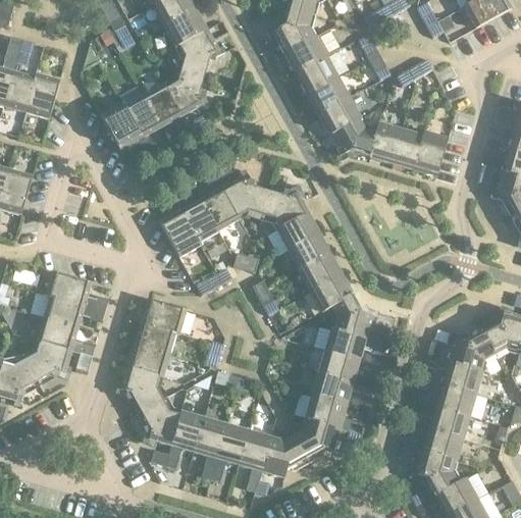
[(116,6),(112,0),(107,0),(101,3),(105,12),(116,6)]
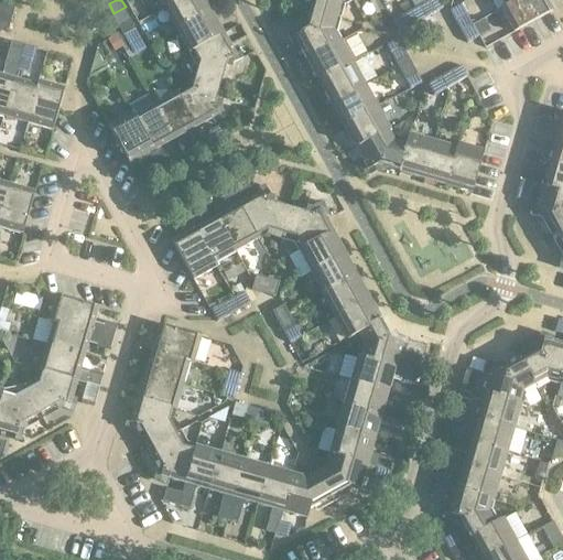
[(208,2),(207,0),(174,0),(165,6),(177,27),(222,3),(219,0),(212,0),(208,2)]
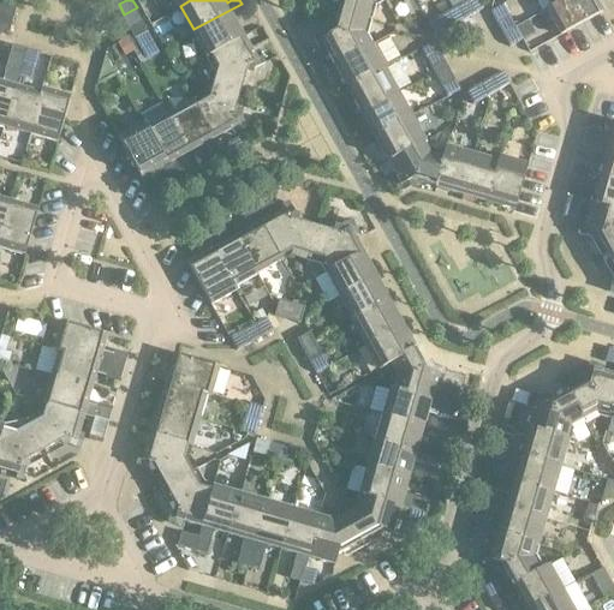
[(340,0),(339,7),(365,16),(369,0),(340,0)]
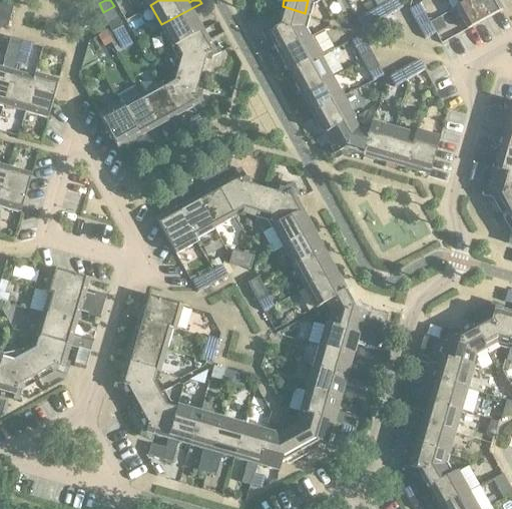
[(387,0),(383,2),(389,13),(397,8),(392,0),(387,0)]
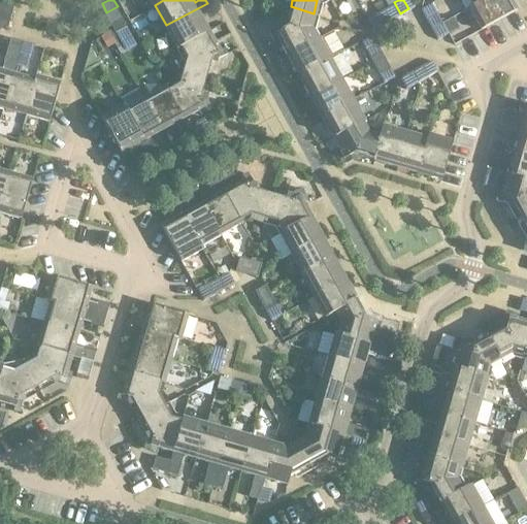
[(403,0),(408,8),(417,4),(414,0),(403,0)]
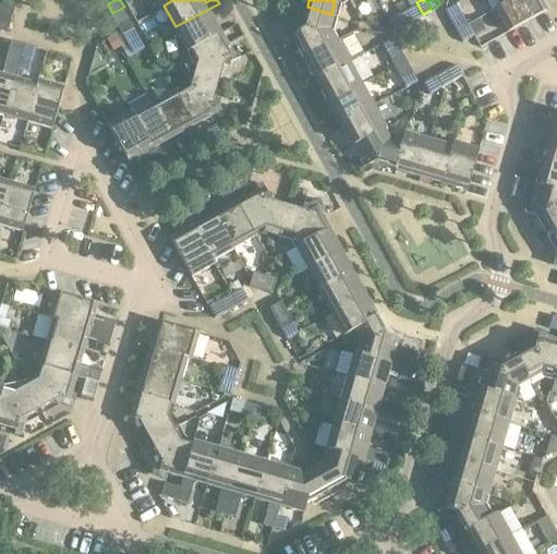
[(455,0),(446,5),(445,5),(451,16),(462,11),(457,0),(455,0)]
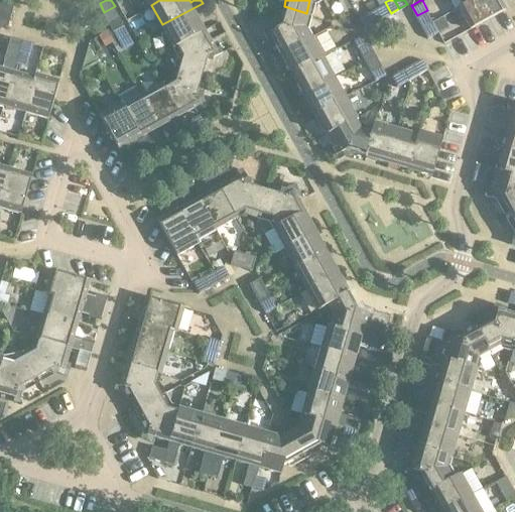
[(506,7),(502,0),(468,0),(462,3),(459,5),(471,26),(506,7)]
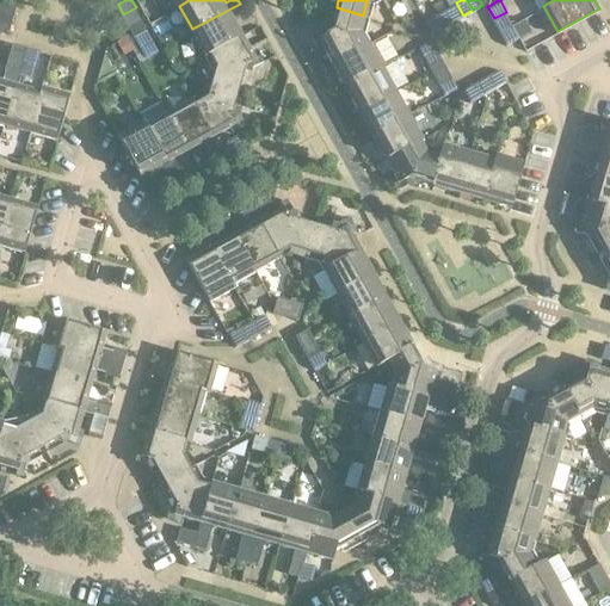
[(0,12),(0,14),(13,19),(17,6),(4,1),(0,12)]
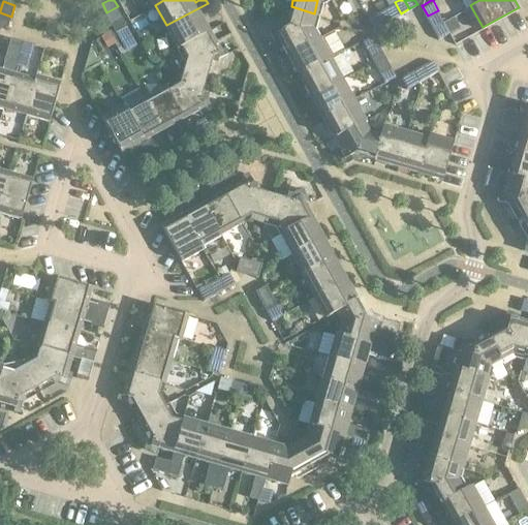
[(395,2),(391,5),(390,5),(386,7),(392,18),(396,16),(401,13),(395,2)]
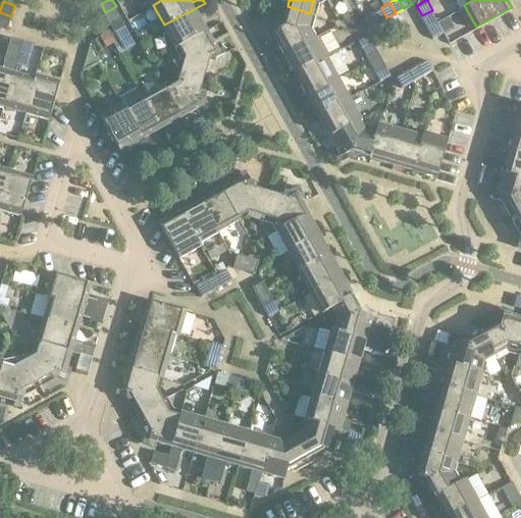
[(208,8),(205,3),(164,24),(176,47),(180,45),(208,30),(200,13),(208,8)]
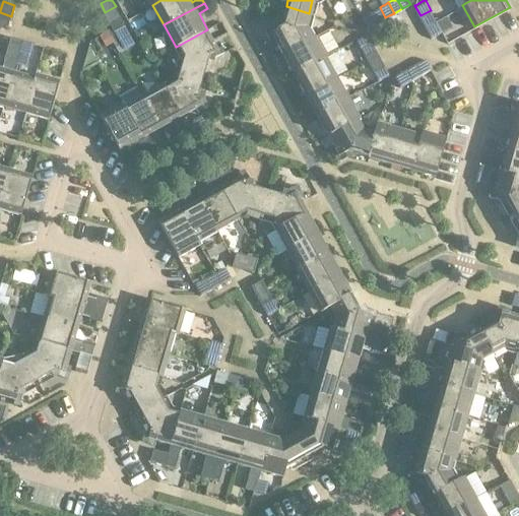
[(121,15),(116,6),(105,12),(110,21),(121,15)]
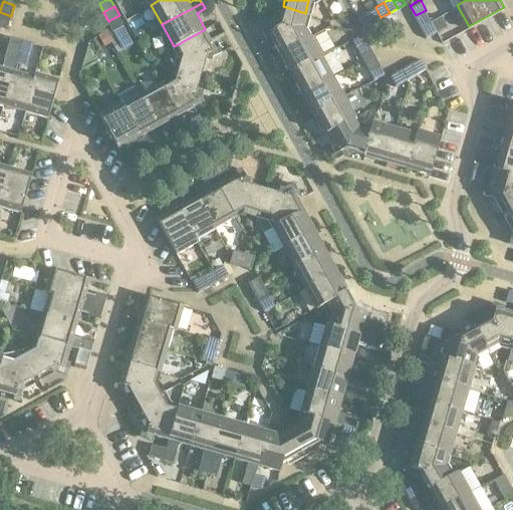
[(305,13),(283,6),(277,26),(273,28),(271,24),(263,29),(271,44),(275,42),(280,51),(307,36),(301,26),(305,13)]
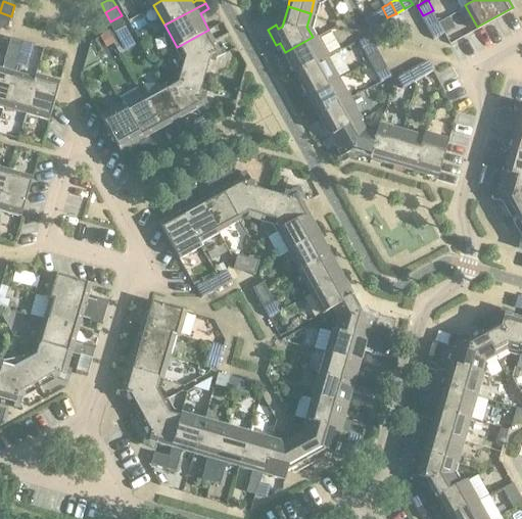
[(374,11),(380,22),(387,17),(382,7),(374,11)]
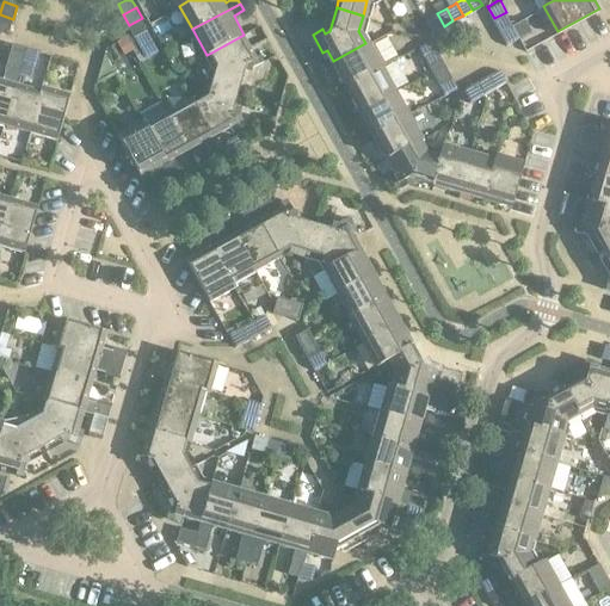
[(513,23),(506,12),(494,18),(500,31),(513,23)]
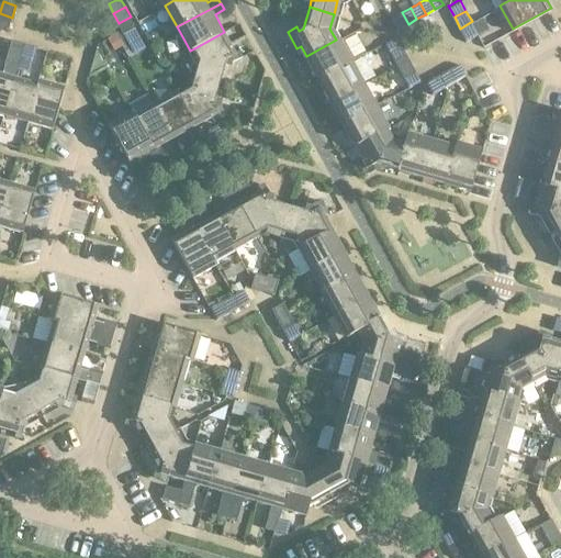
[(397,30),(408,24),(402,12),(392,18),(397,30)]
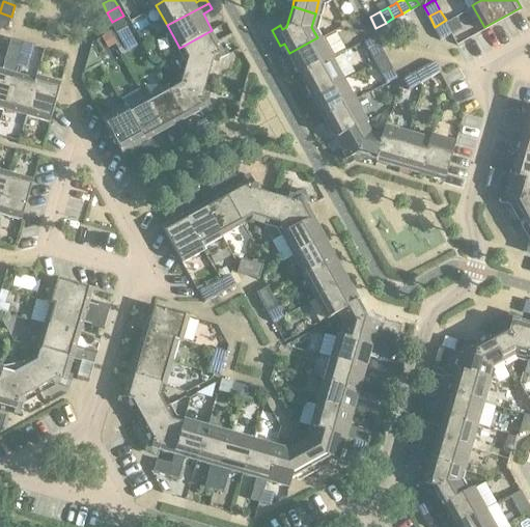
[(11,17),(0,12),(0,25),(8,28),(11,17)]
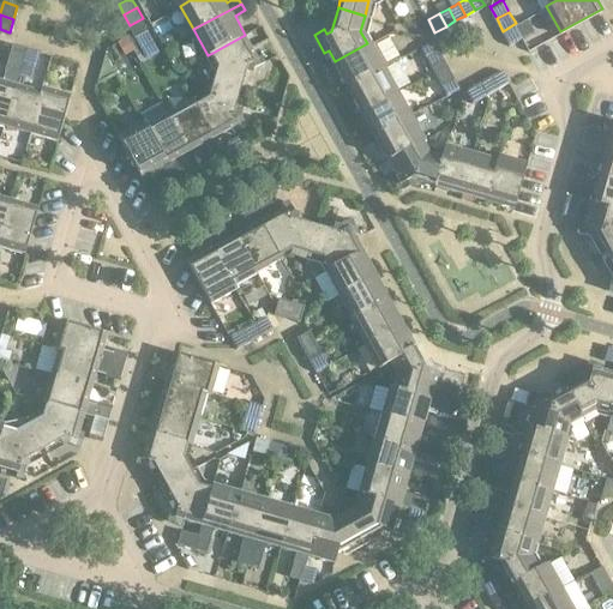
[(143,18),(130,25),(136,35),(148,28),(143,18)]
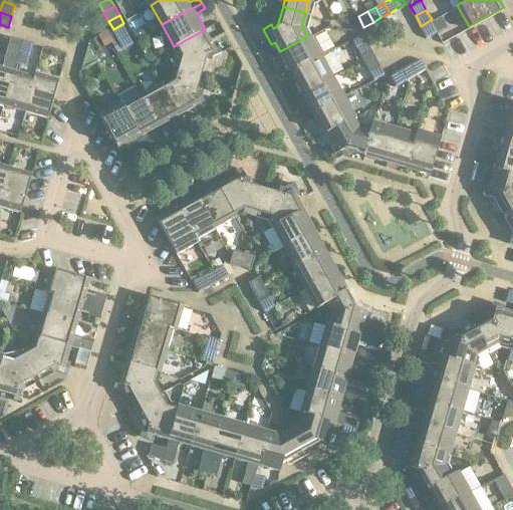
[(438,30),(432,19),(421,26),(427,36),(438,30)]
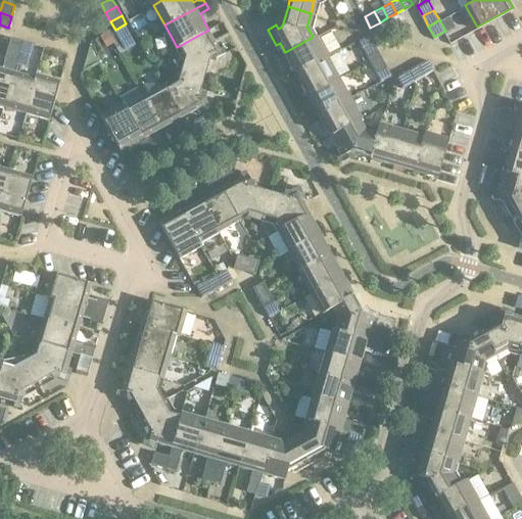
[(115,30),(120,39),(131,33),(126,24),(115,30)]
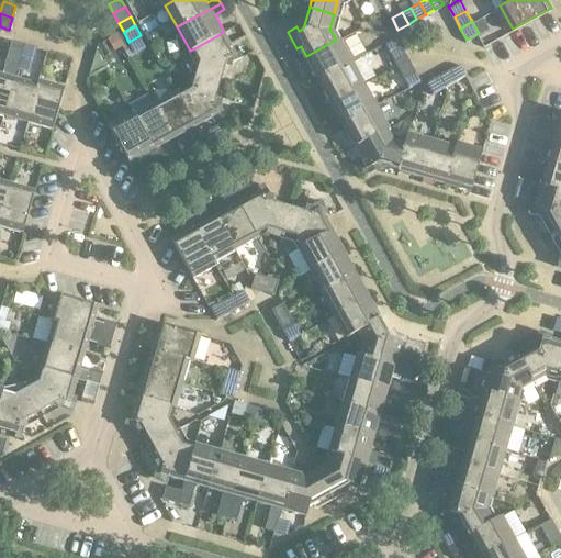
[(152,29),(146,32),(152,41),(160,35),(158,31),(152,29)]
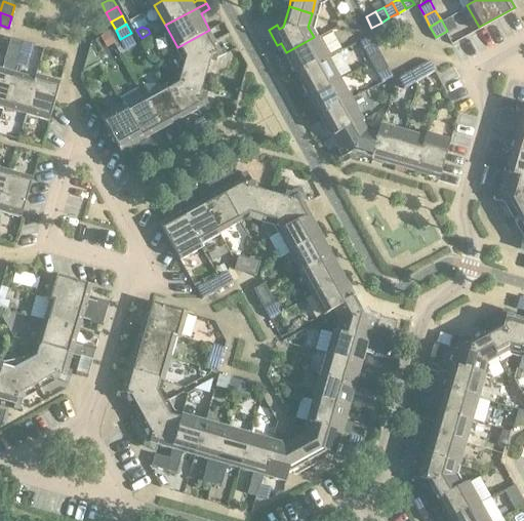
[(111,30),(103,35),(108,45),(116,40),(111,30)]
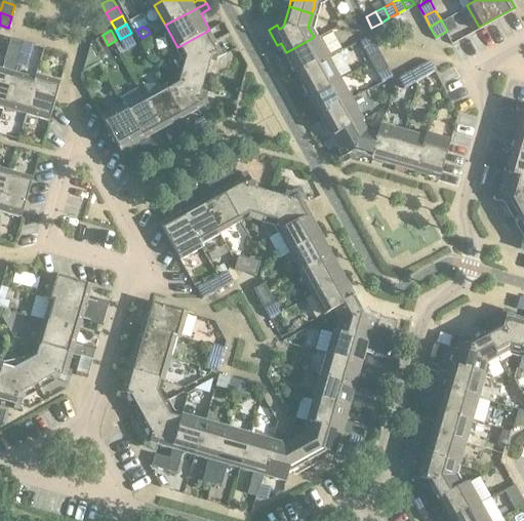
[(216,42),(209,30),(182,45),(187,55),(184,69),(206,75),(211,58),(216,61),(217,55),(227,51),(220,41),(216,42)]
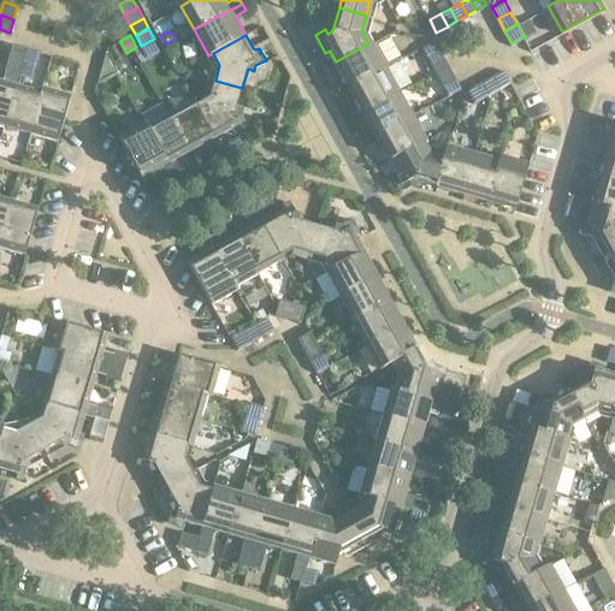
[(441,47),(435,37),(421,45),(427,54),(441,47)]
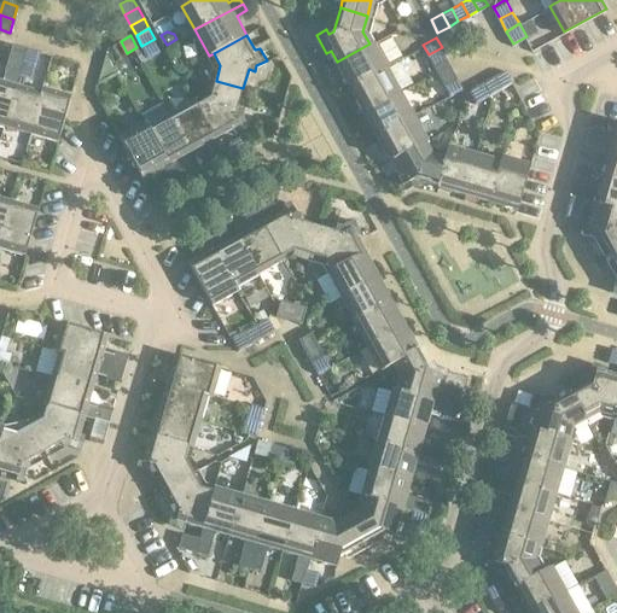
[(161,50),(155,39),(141,46),(147,57),(161,50)]
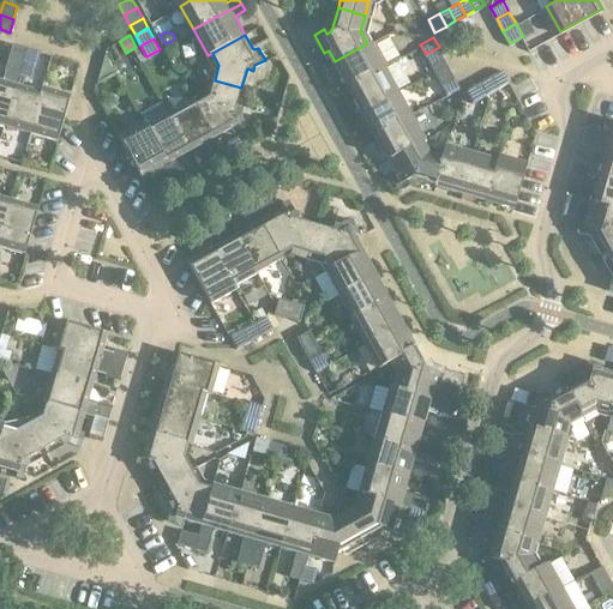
[(28,46),(13,41),(10,55),(23,59),(28,46)]
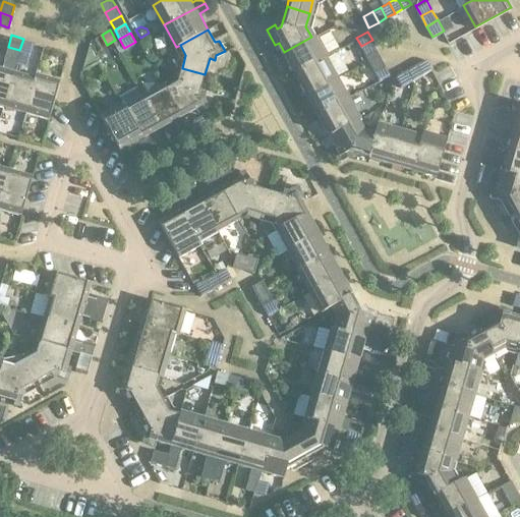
[(314,35),(311,37),(284,52),(295,72),(326,55),(314,35)]
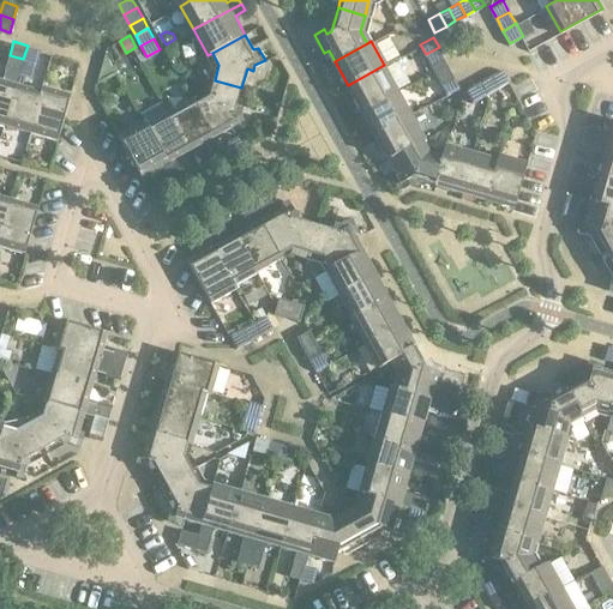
[(41,49),(28,46),(23,59),(37,62),(41,49)]
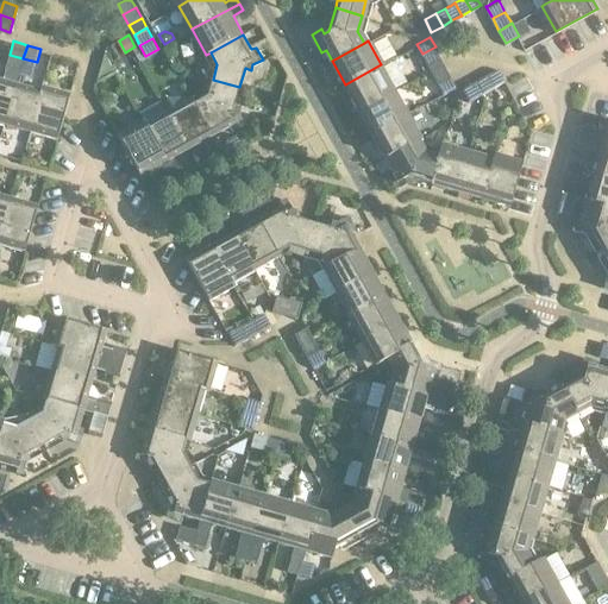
[(422,54),(427,63),(440,56),(436,46),(422,54)]
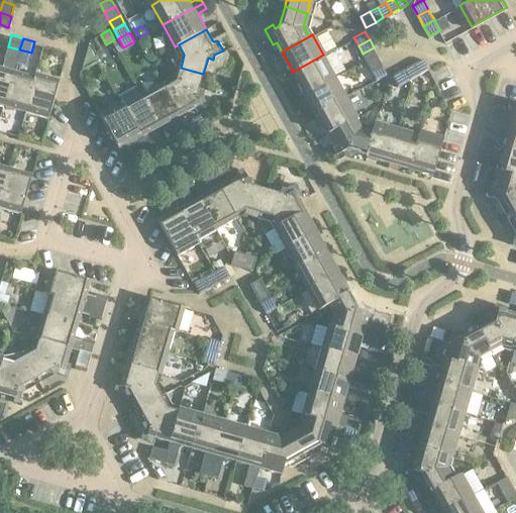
[(19,49),(8,46),(5,58),(11,60),(8,68),(0,65),(0,102),(4,104),(19,49)]
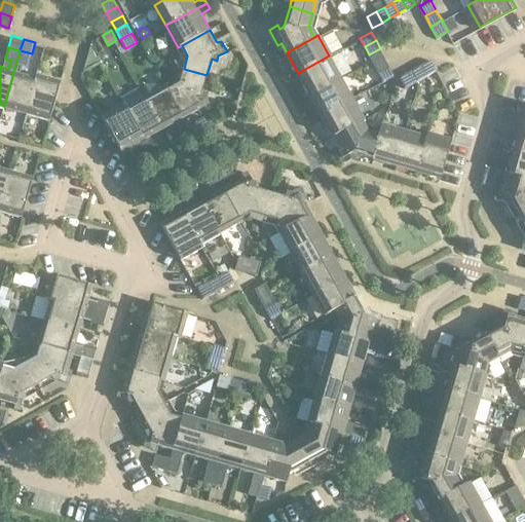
[(372,60),(374,63),(385,57),(383,53),(380,48),(369,54),(372,60)]
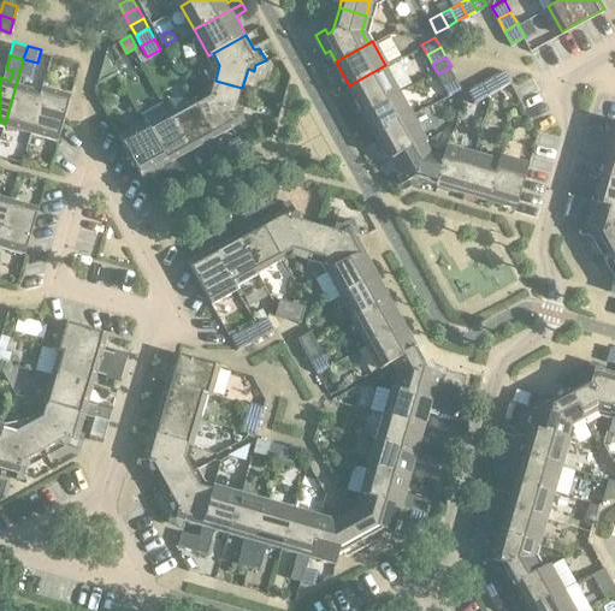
[(34,76),(37,63),(23,59),(5,124),(29,131),(41,90),(23,84),(25,75),(34,76)]
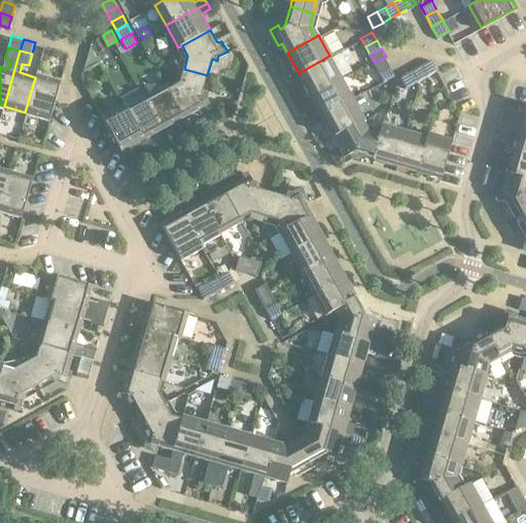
[(342,77),(329,56),(299,73),(310,94),(342,77)]
